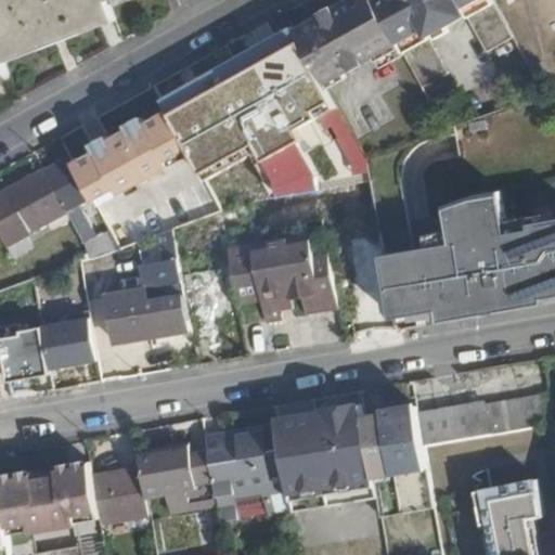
[(113,1),(112,0),(0,0),(0,52),(1,56),(116,10),(113,1)]
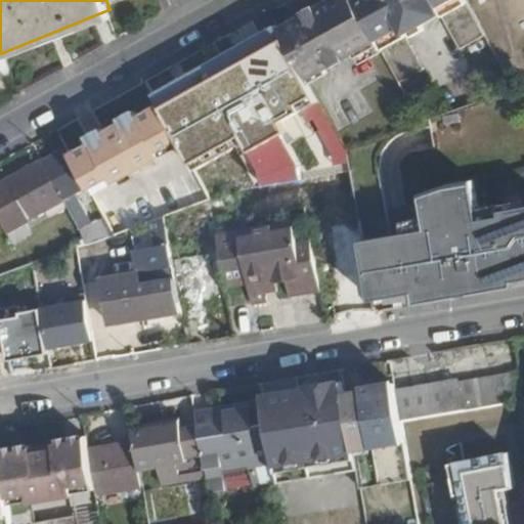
[(325,67),(353,50),(359,62),(383,49),(354,0),(328,0),(278,27),(310,83),(328,73),(325,67)]
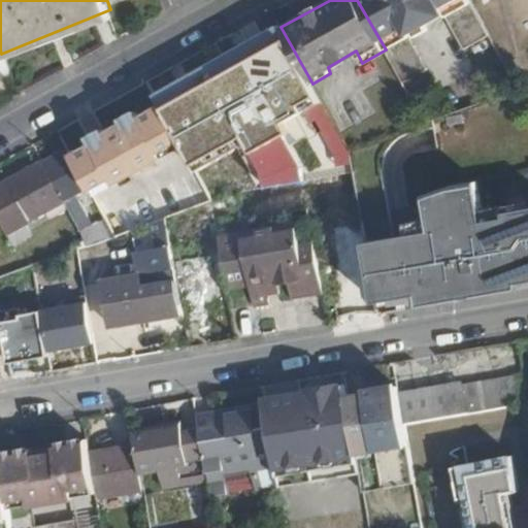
[(471,0),(357,0),(386,50),(403,79),(426,66),(410,34),(446,14),(464,44),(489,32),(471,0)]
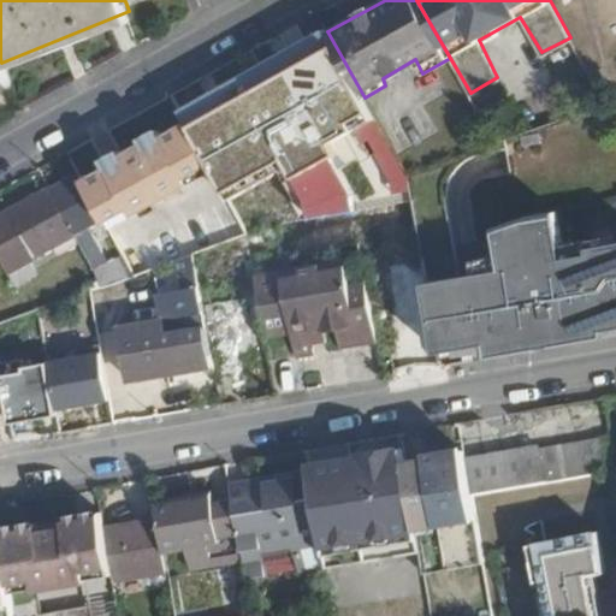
[(615,0),(550,0),(570,37),(608,102),(615,99),(615,0)]
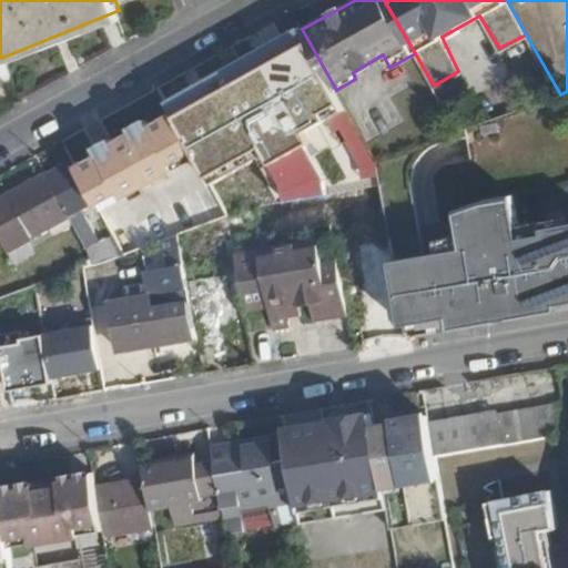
[(97,202),(194,150),(171,111),(151,123),(146,120),(97,148),(98,152),(75,164),(97,202)]
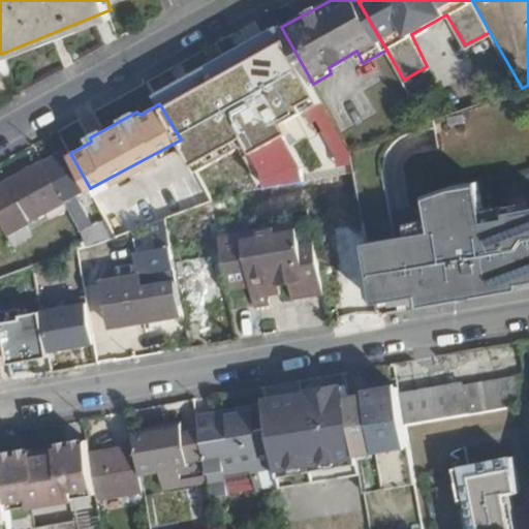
[(257,150),(235,111),(198,130),(221,170),(257,150)]
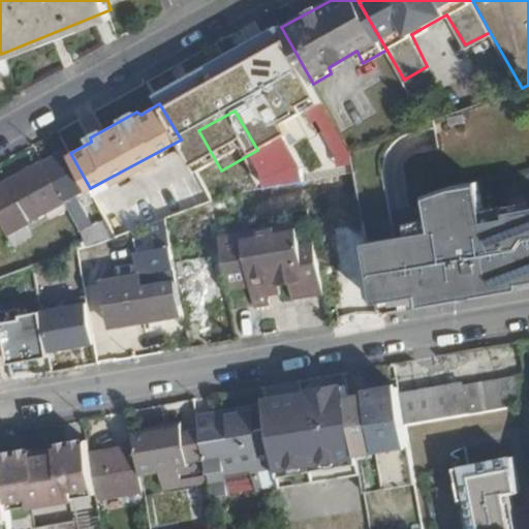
[(78,183),(60,151),(43,160),(66,199),(69,206),(81,199),(72,186),(78,183)]
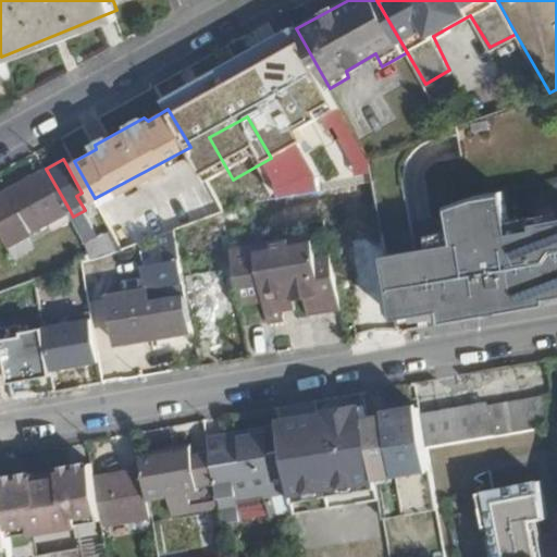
[(378,225),(368,165),(343,175),(345,192),(335,194),(342,231),(350,230),(351,238),(361,237),(360,227),(378,225)]
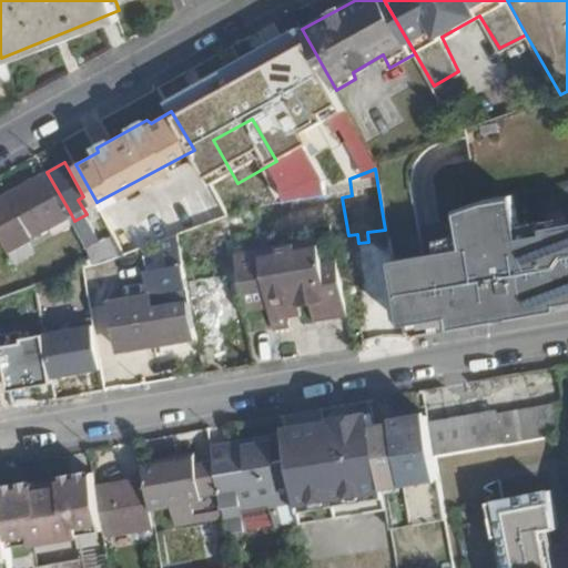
[(0,234),(9,250),(71,214),(47,172),(10,192),(8,195),(0,200),(0,234)]
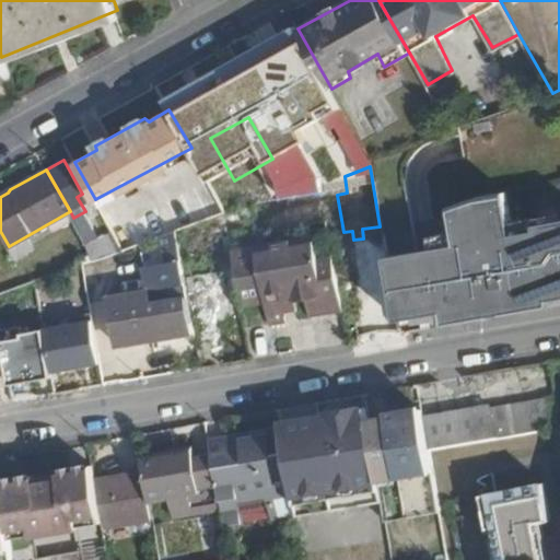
[(318,195),(312,181),(292,188),(299,202),(318,195)]
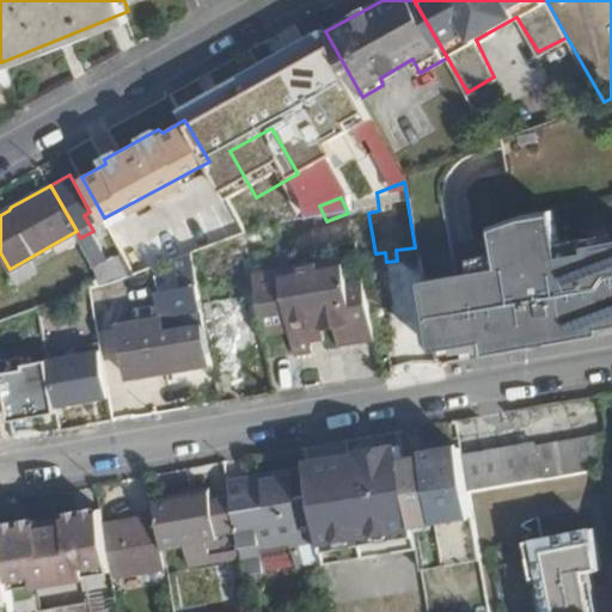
[(371,259),(360,199),(349,203),(359,256),(365,293),(380,291),(377,258),(371,259)]
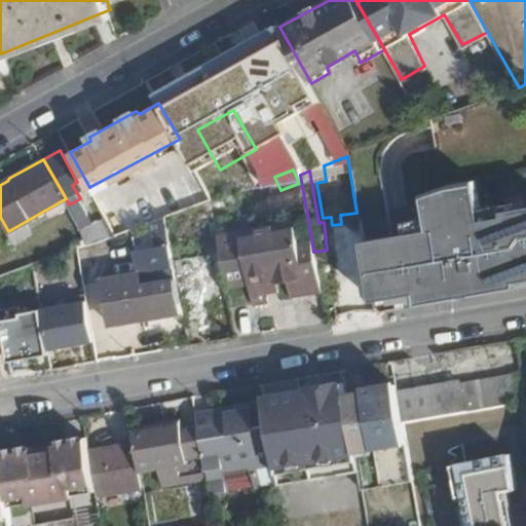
[(525,274),(525,207),(505,211),(506,217),(484,220),(477,181),(451,185),(422,194),(428,230),(440,295),(517,283),(517,276),(525,274)]
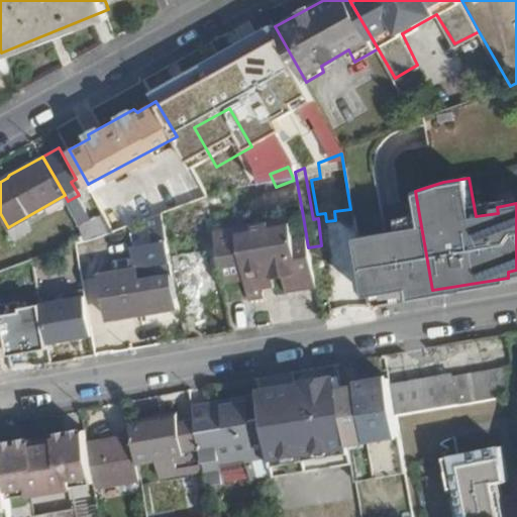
[(175,244),(220,235),(214,205),(169,214),(175,244)]
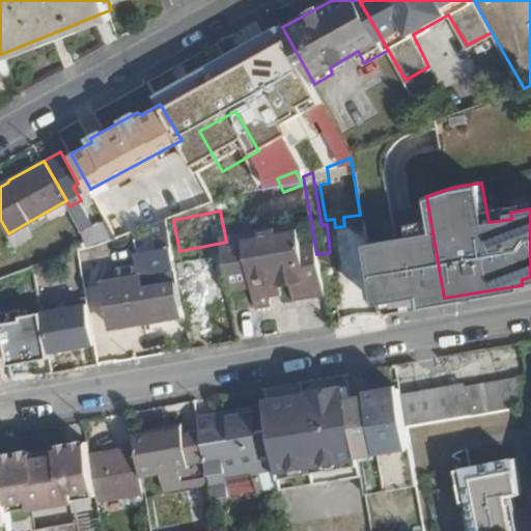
[(174,259),(168,217),(154,222),(158,248),(135,251),(137,266),(143,264),(143,273),(105,279),(105,282),(103,282),(104,289),(107,289),(112,327),(183,315),(182,309),(174,259)]
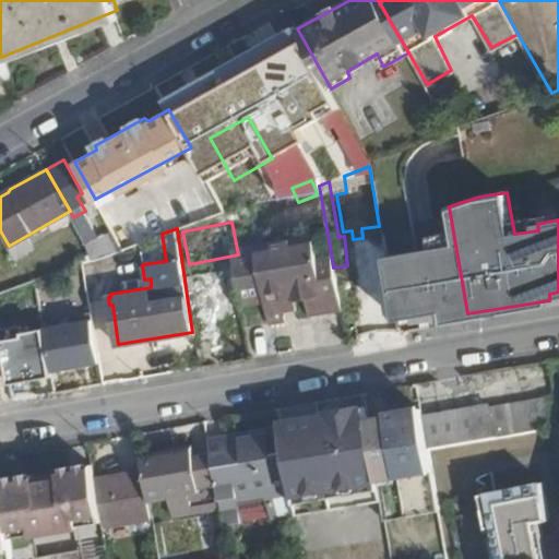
[(111,234),(92,239),(97,258),(116,253),(111,234)]
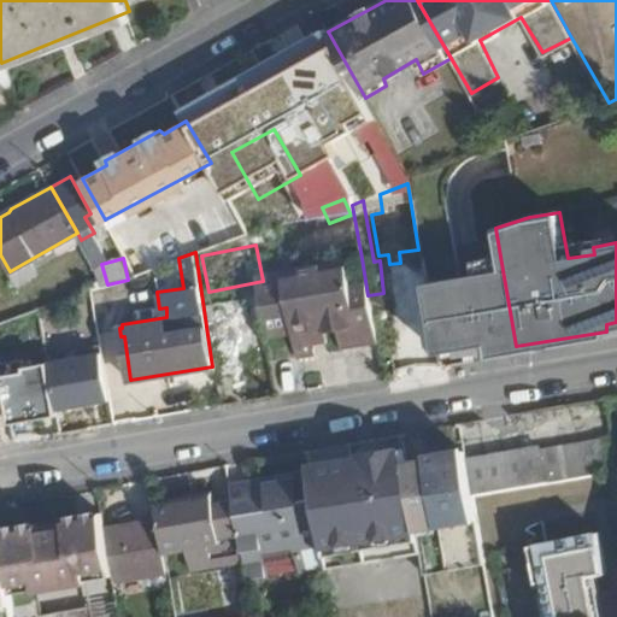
[(368,295),(362,258),(281,270),(282,278),(257,283),(263,327),(288,323),(292,354),(312,352),(310,333),(323,331),(336,330),(339,348),(376,344),(368,295)]
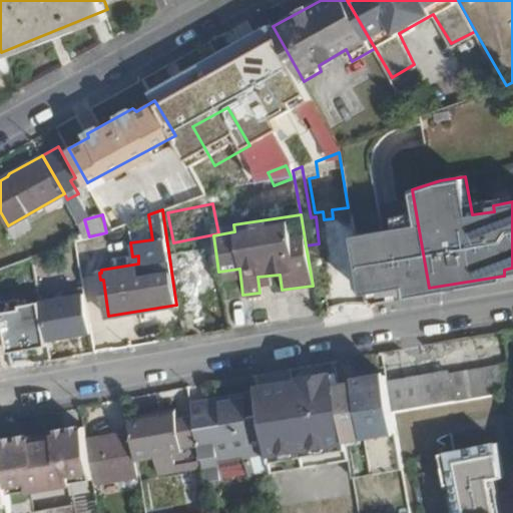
[(429,288),(418,224),(354,234),(365,298),(429,288)]
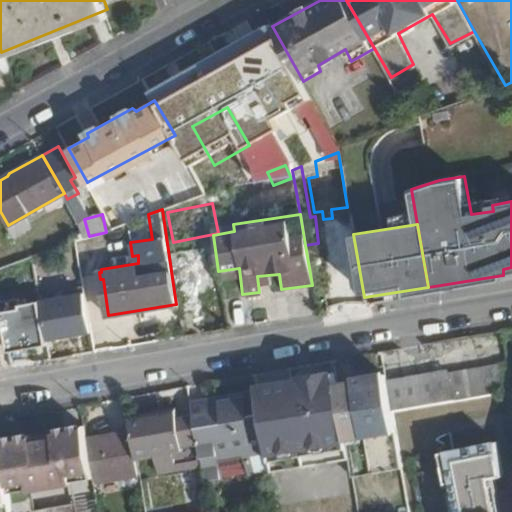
[(216,276),(214,263),(207,264),(204,245),(168,250),(175,298),(214,292),(212,276),(216,276)]
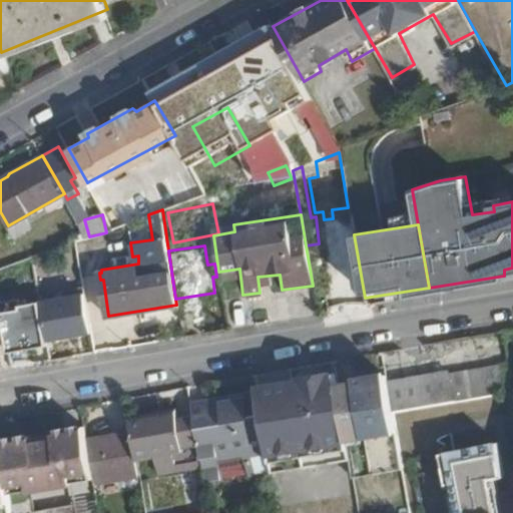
[(76,329),(72,304),(13,313),(16,337),(41,334),(45,360),(61,357),(56,332),(76,329)]
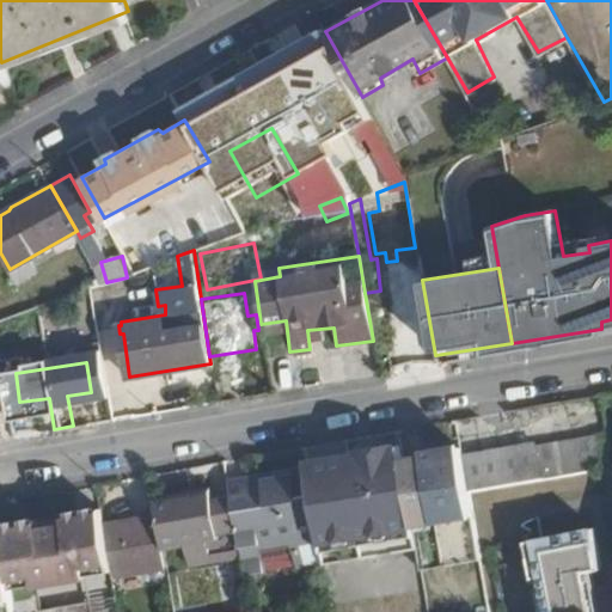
[(611,465),(611,415),(601,417),(604,434),(537,445),(536,441),(461,453),(467,489),(611,465)]
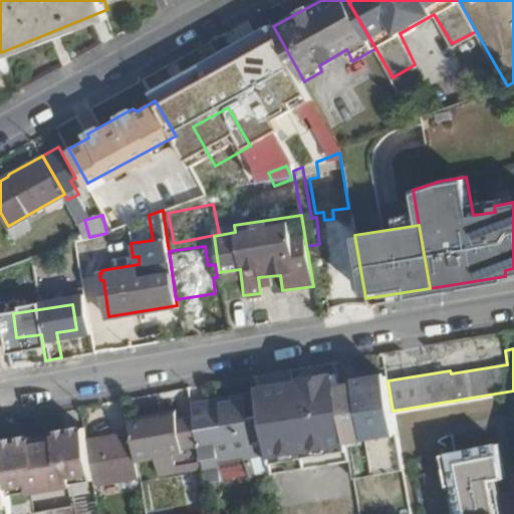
[(337,387),(334,372),(329,373),(329,371),(298,375),(299,378),(255,384),(257,396),(265,445),(267,454),(346,442),(337,387)]
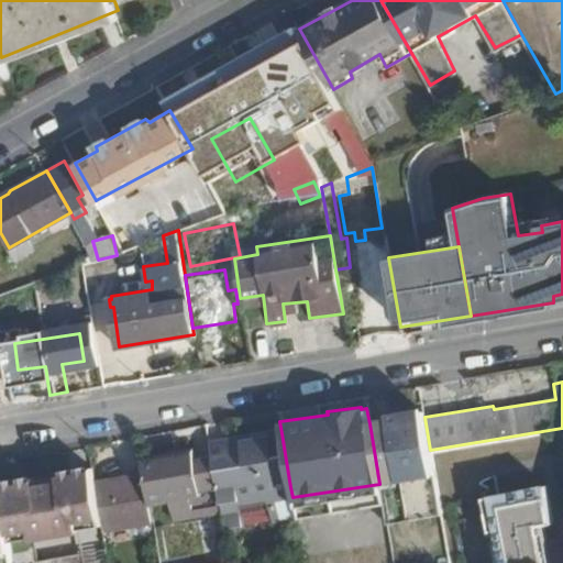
[(424,417),(424,415),(409,417),(408,412),(389,415),(389,420),(370,423),(379,484),(386,523),(440,515),(430,450),(424,417)]
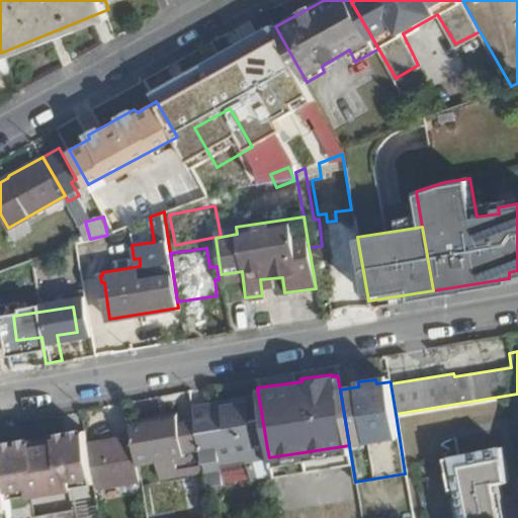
[(267,448),(259,399),(219,405),(218,411),(191,416),(192,418),(201,469),(205,490),(221,487),(217,461),(242,456),(247,483),(253,482),(248,451),(267,448)]
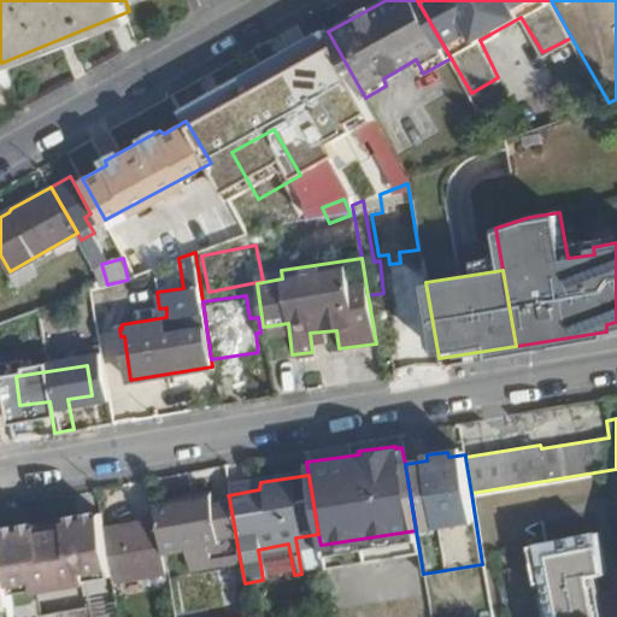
[(240,559),(229,498),(211,500),(210,491),(152,500),(156,517),(162,551),(183,547),(186,568),(240,559)]
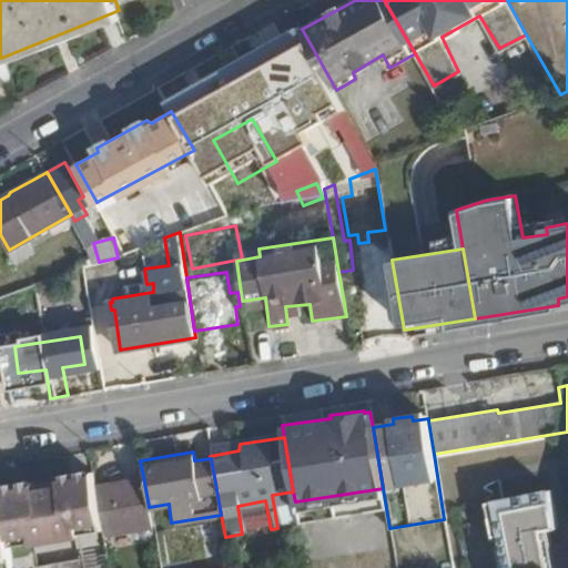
[(83,527),(100,524),(93,485),(91,474),(0,488),(0,492),(1,496),(10,555),(12,567),(108,567),(105,557),(37,567),(33,567),(32,546),(84,536),(83,527)]
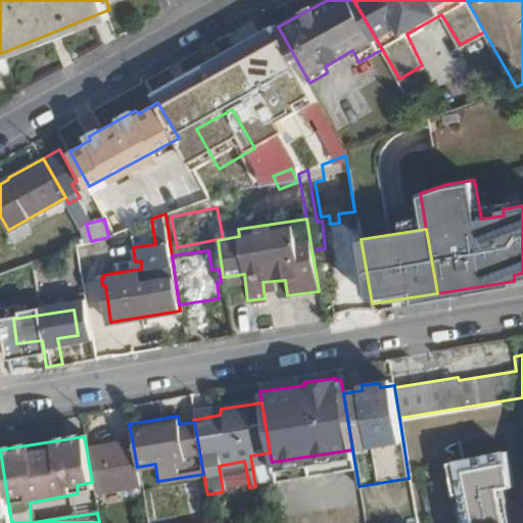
[(137,467),(132,438),(86,446),(92,482),(93,488),(139,481),(137,467)]
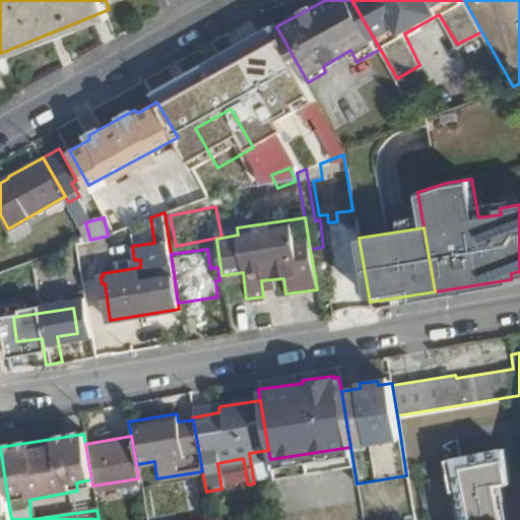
[(504,460),(502,449),(443,460),(445,470),(504,460)]
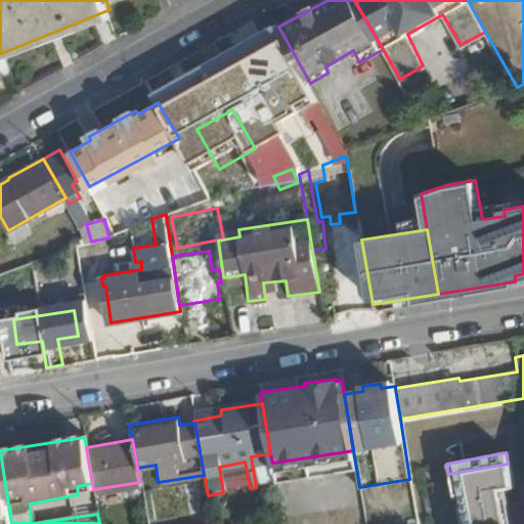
[(0,513),(9,512),(1,457),(0,457),(0,513)]
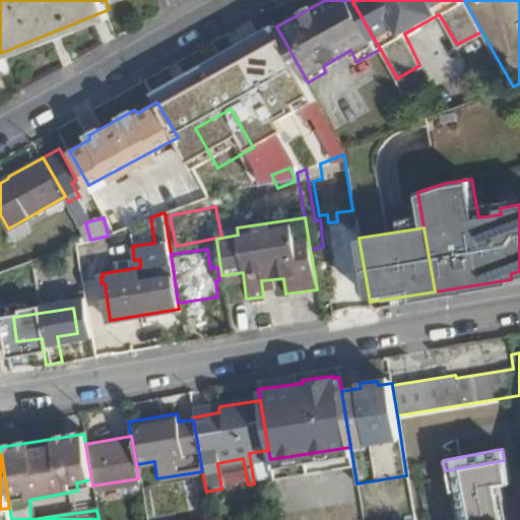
[(493,502),(490,488),(509,484),(504,460),(445,470),(452,508),(493,502)]
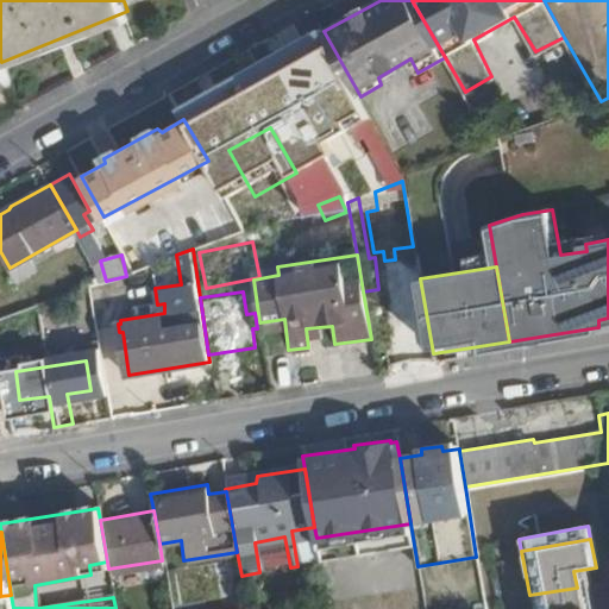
[(581,608),(577,588),(529,595),(532,608),(581,608)]
